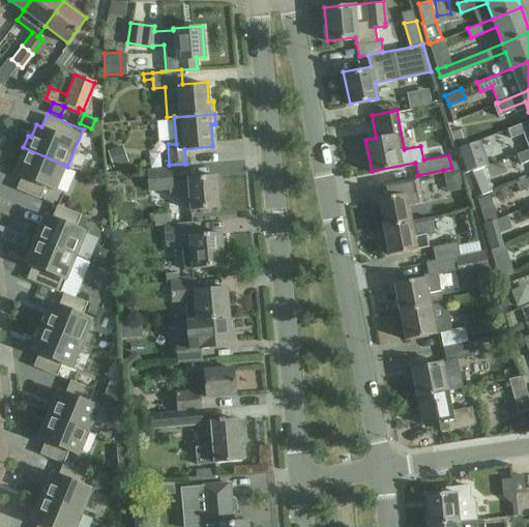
[(446,121),(456,148),(468,144),(459,117),(446,121)]
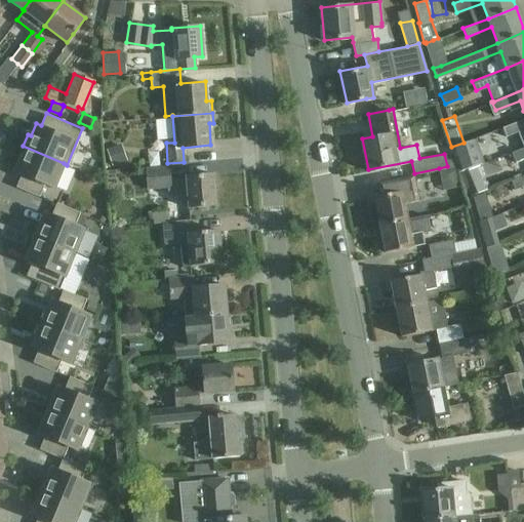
[(523,117),(501,126),(505,135),(517,130),(523,147),(523,146),(523,117)]
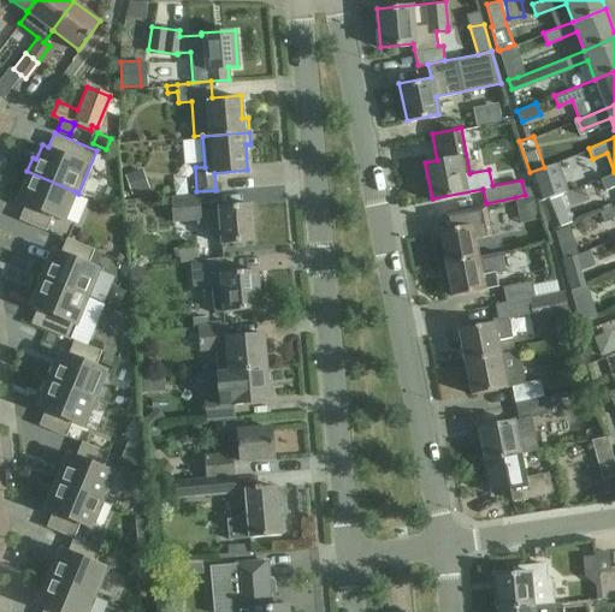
[(544,167),(530,172),(539,201),(543,200),(562,192),(568,190),(559,162),(544,167)]
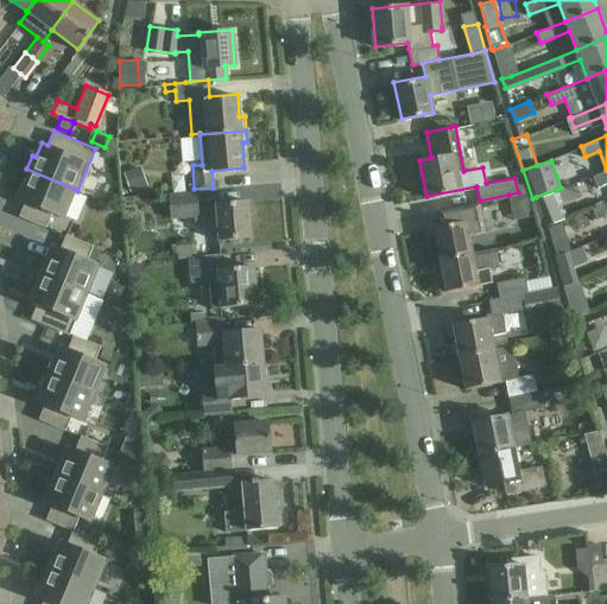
[(130,190),(147,184),(140,164),(122,171),(130,190)]
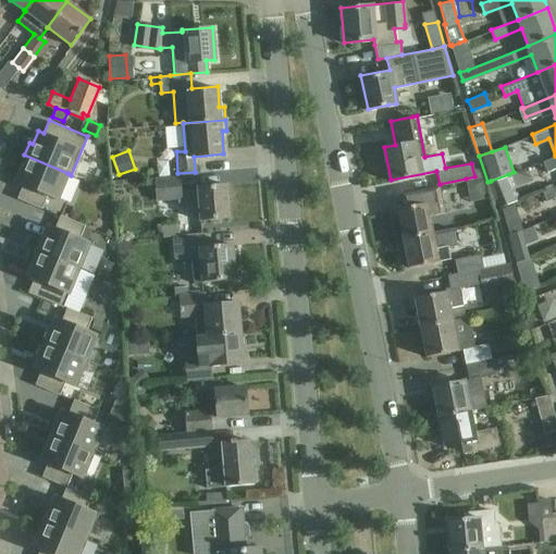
[(68,173),(24,155),(19,168),(22,169),(16,181),(23,183),(17,197),(41,207),(47,194),(57,198),(68,173)]
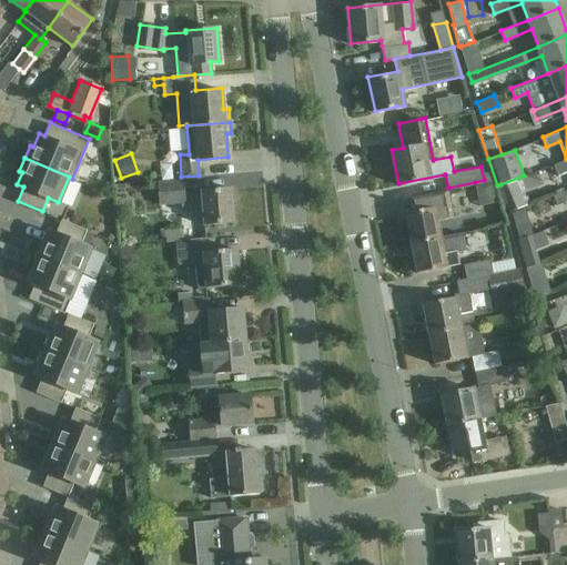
[(557,173),(566,169),(566,158),(566,159),(554,163),(557,173)]
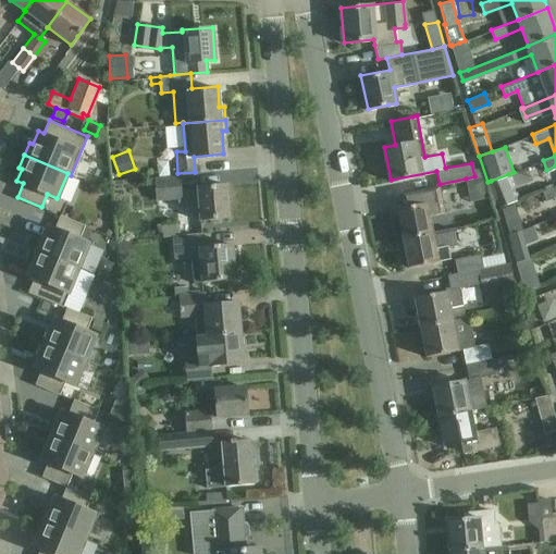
[(197,204),(199,219),(229,216),(226,184),(196,186),(196,188),(180,191),(178,174),(157,176),(153,176),(156,199),(177,198),(178,204),(197,204)]
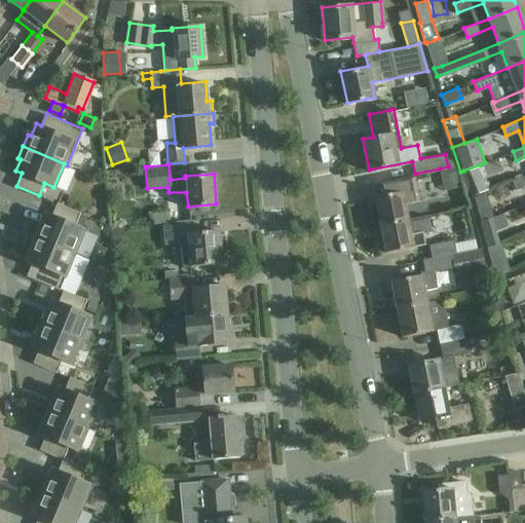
[(480,164),(463,171),(473,194),(488,188),(480,164)]
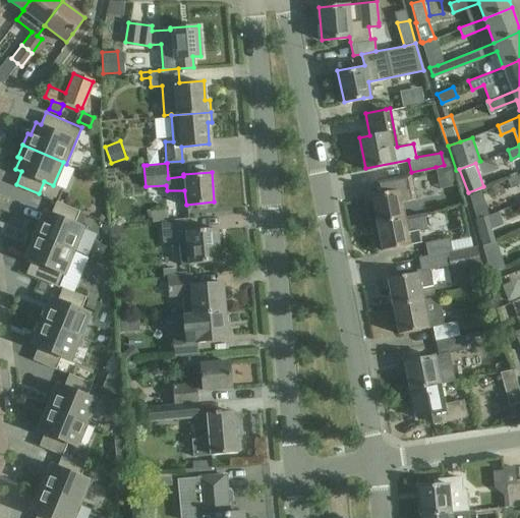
[(376,193),(370,194),(376,222),(404,217),(401,202),(416,197),(411,172),(372,180),(376,193)]
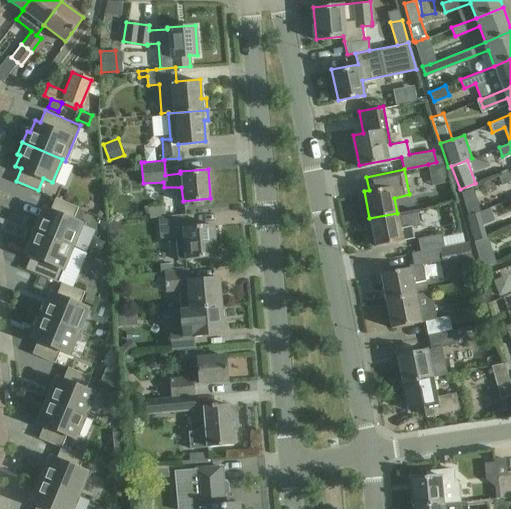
[(510,179),(510,169),(499,175),(502,183),(510,179)]
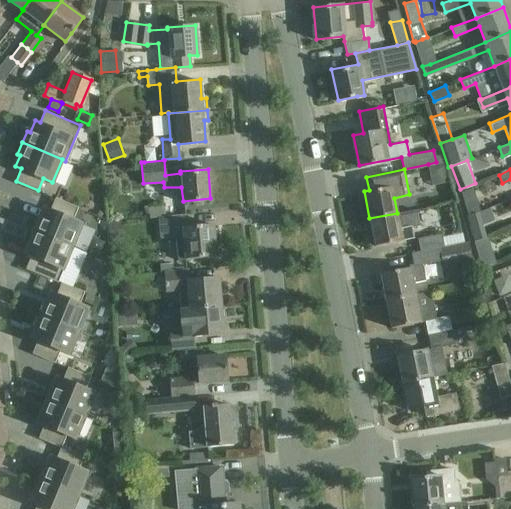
[(471,187),(459,191),(462,200),(474,196),(471,187)]
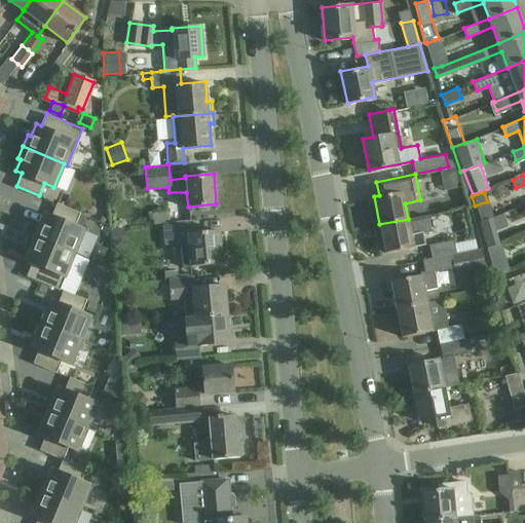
[(40,219),(34,233),(75,250),(85,224),(76,220),(81,208),(59,198),(52,211),(47,209),(42,220),(40,219)]
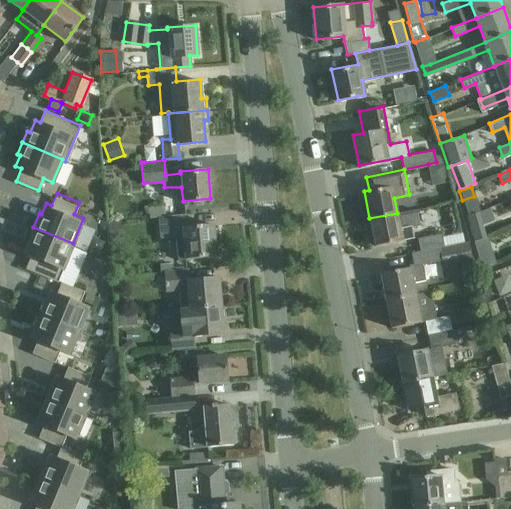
[(150,217),(158,216),(165,216),(164,205),(148,206),(150,217)]
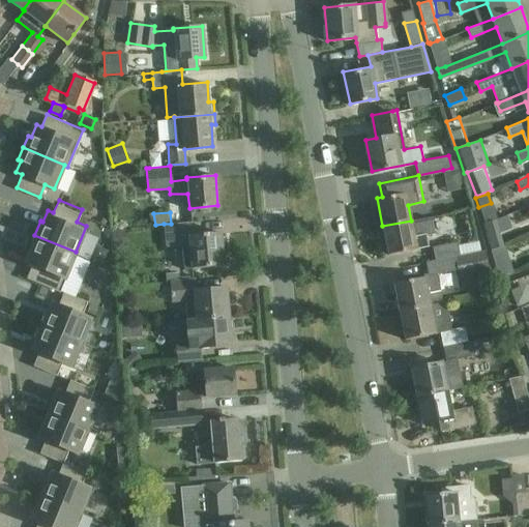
[(411,221),(382,226),(387,253),(428,245),(425,234),(434,232),(430,216),(411,220),(411,221)]
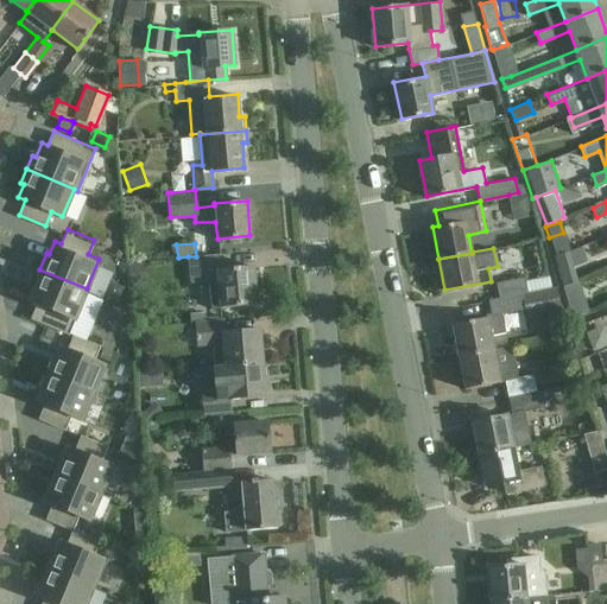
[(563,285),(577,281),(569,250),(554,255),(563,285)]
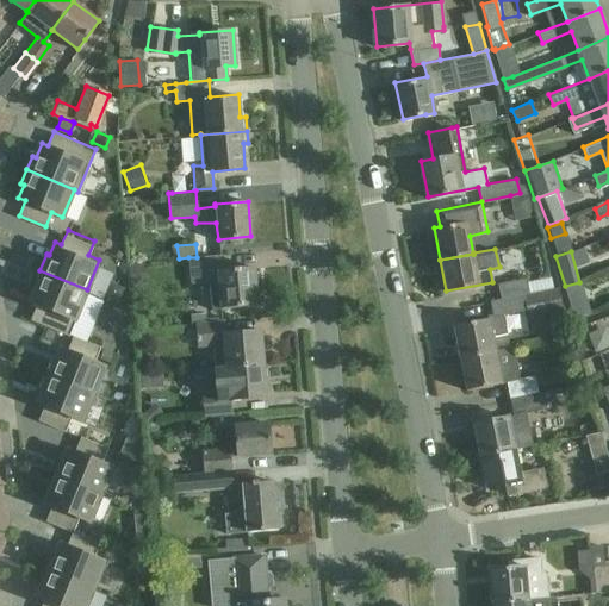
[(212,307),(219,307),(256,304),(253,266),(218,268),(217,255),(197,257),(188,257),(191,282),(209,281),(212,307)]
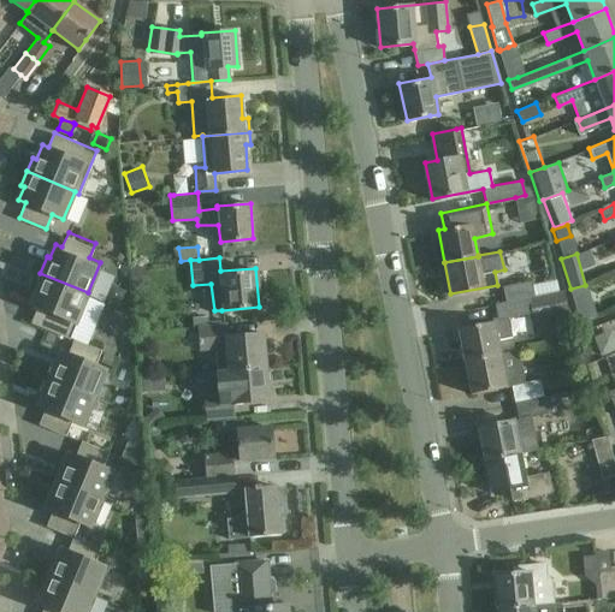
[(88,292),(40,273),(34,289),(36,290),(31,304),(37,307),(31,321),(70,337),(88,292)]
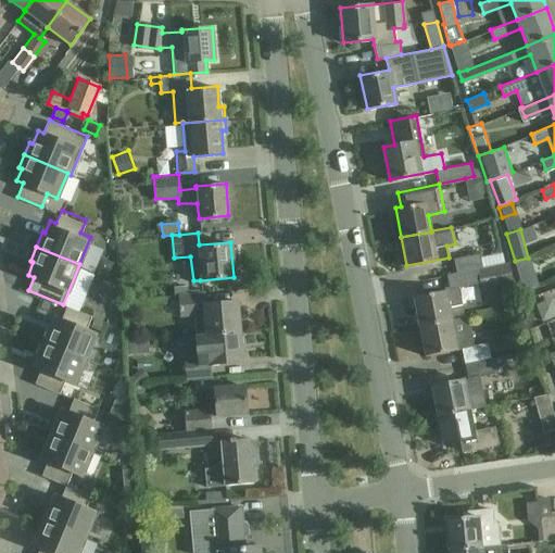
[(479,253),(453,258),(455,271),(482,266),(479,253)]
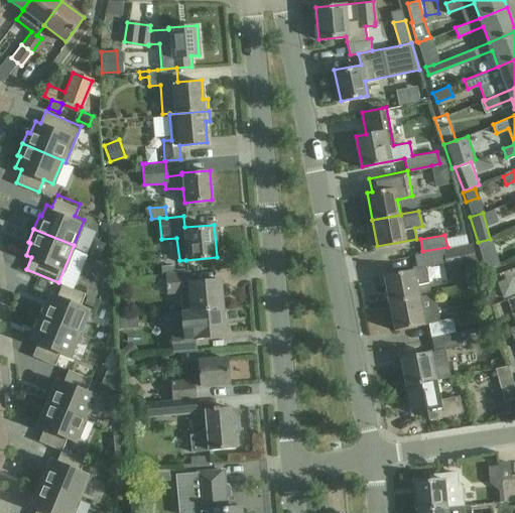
[(447,247),(422,251),(414,253),(416,264),(411,265),(412,268),(383,274),(389,302),(420,295),(426,294),(424,282),(428,281),(425,266),(445,262),(446,268),(476,261),(472,243),(447,248),(447,247)]
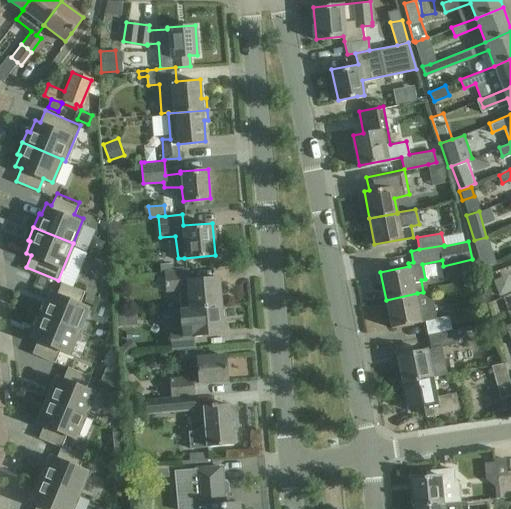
[(172,262),(160,263),(160,270),(164,270),(173,269),(172,262)]
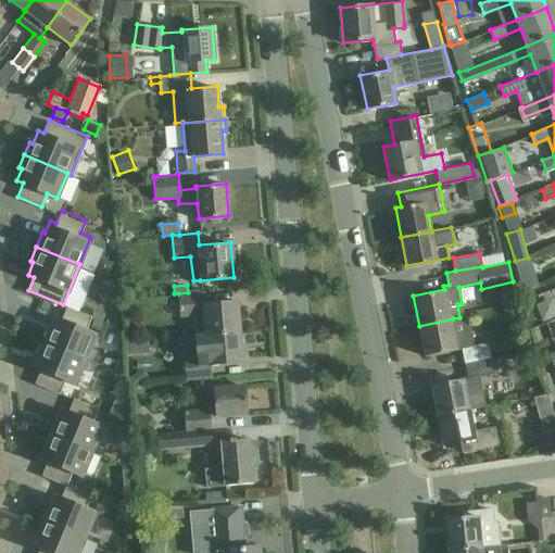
[(204,335),(239,332),(236,301),(204,303),(203,291),(188,292),(178,293),(180,316),(194,315),(196,334),(204,334),(204,335)]
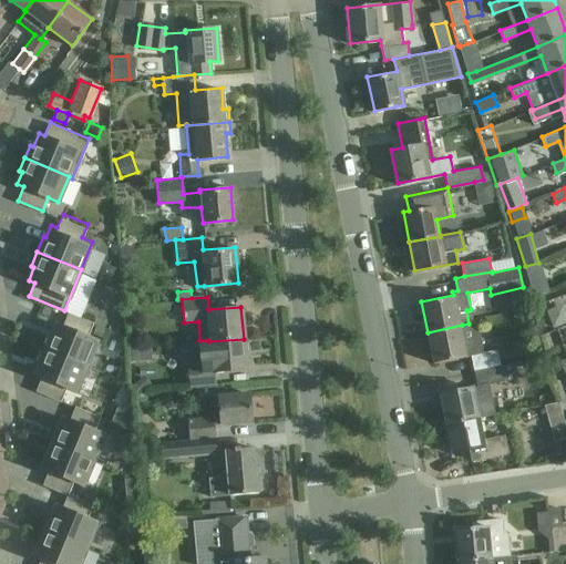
[(48,335),(43,347),(88,366),(98,340),(88,336),(93,322),(68,311),(62,326),(57,322),(51,336),(48,335)]
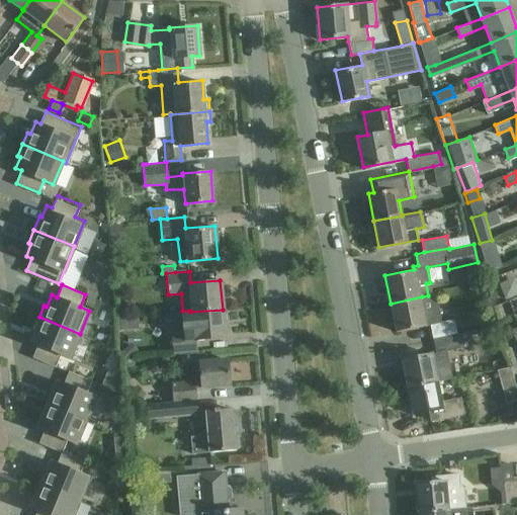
[(432,338),(457,333),(454,318),(440,321),(435,294),(428,295),(422,296),(391,304),(396,330),(429,323),(432,338)]
